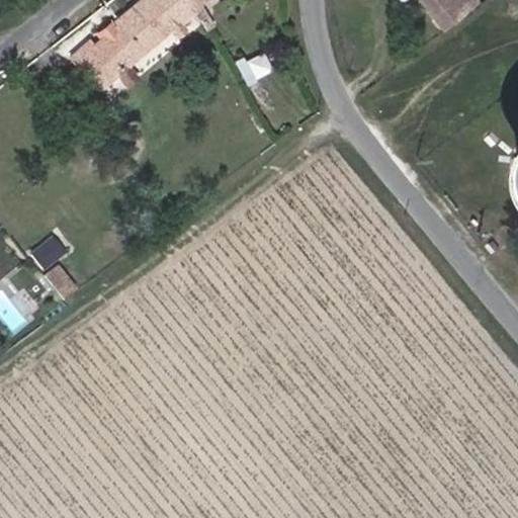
[(168,29),(179,19),(181,21),(195,10),(192,7),(186,0),(141,0),(97,35),(99,38),(93,44),(90,40),(69,59),(77,68),(82,64),(99,87),(114,75),(127,63),(168,29)]
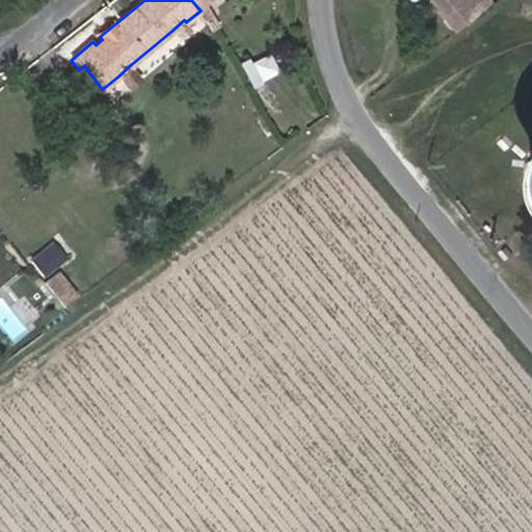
[(432,0),(455,29),(472,17),(458,0),(432,0)]
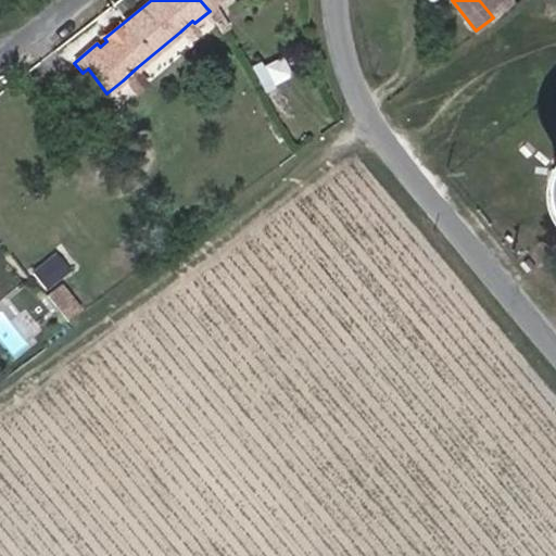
[(512,3),(508,0),(479,0),(493,17),(512,3)]
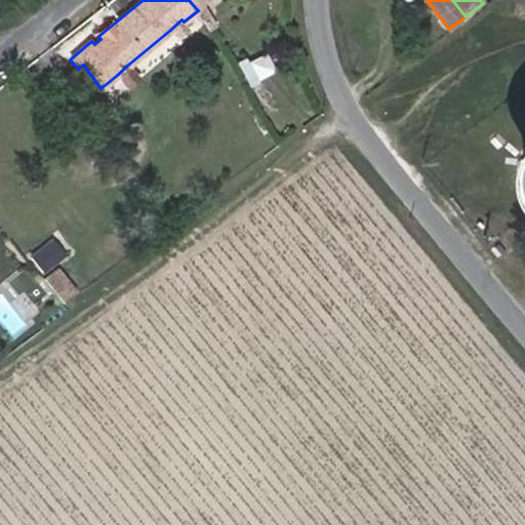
[(216,27),(201,2),(195,7),(198,10),(208,31),(216,27)]
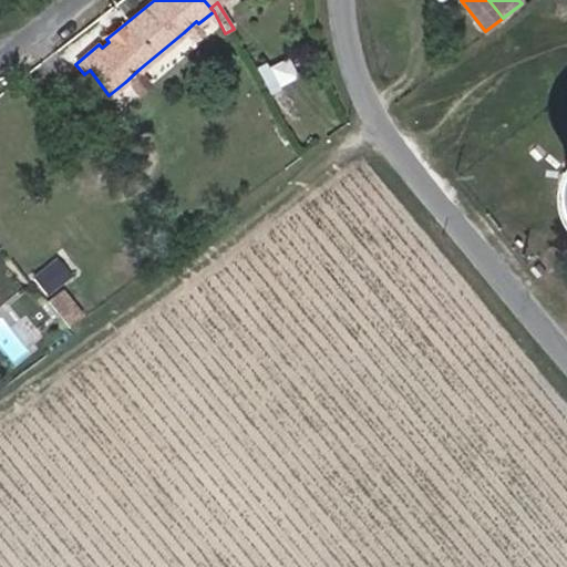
[(191,40),(203,30),(198,23),(196,21),(184,32),(191,40)]
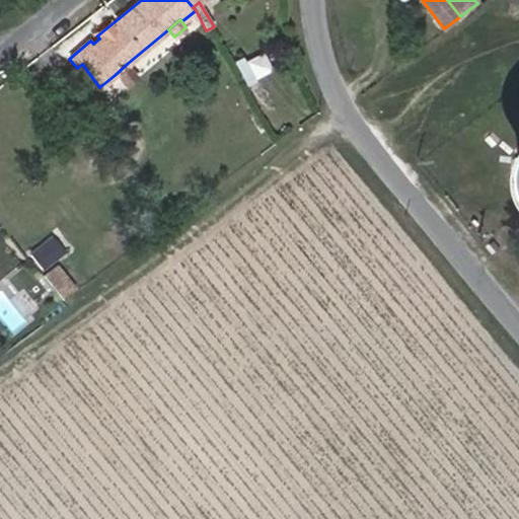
[(239,61),(248,80),(274,68),(265,50),(239,61)]
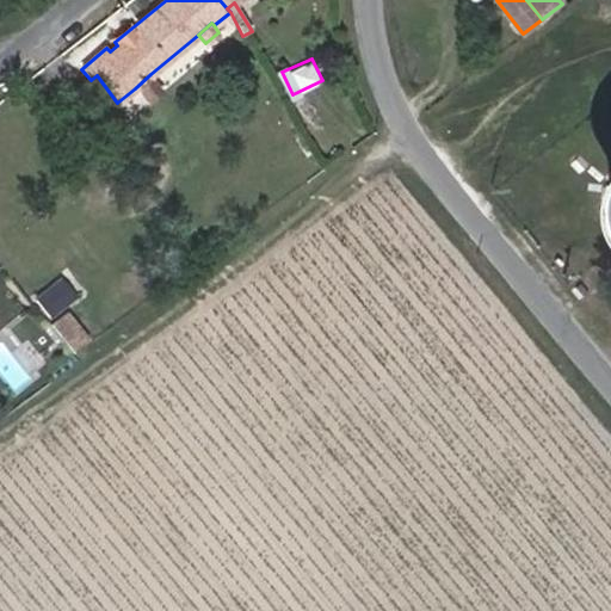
[(164,90),(150,74),(135,88),(148,104),(164,90)]
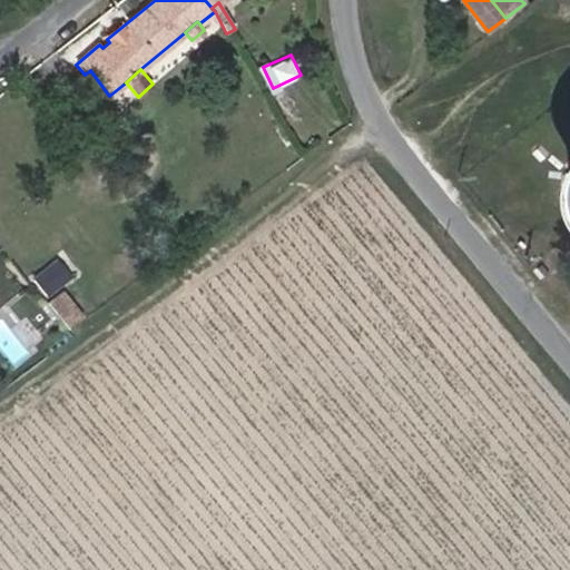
[(297,119),(279,87),(271,91),(287,125),(297,119)]
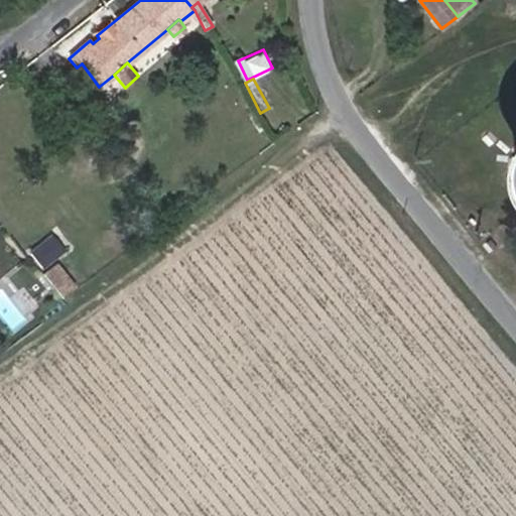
[(42,269),(63,252),(51,236),(30,253),(42,269)]
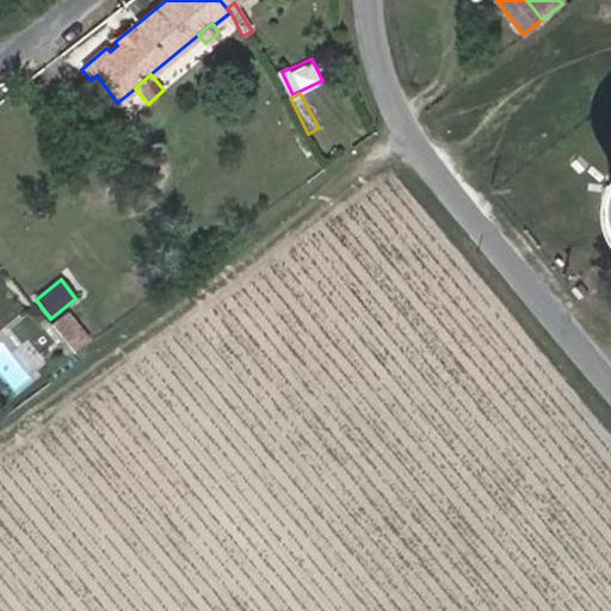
[(37,363),(63,343),(35,307),(7,327),(37,363)]
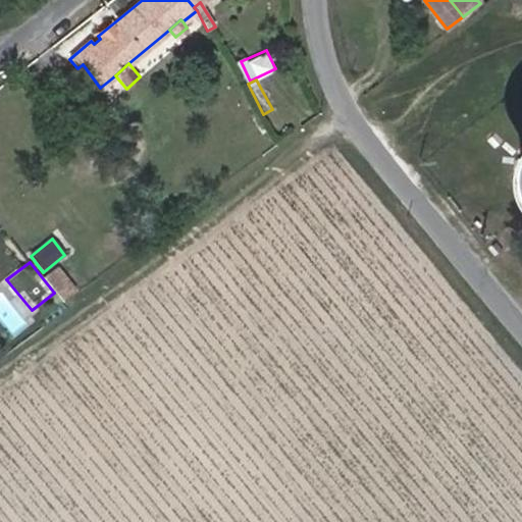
[(75,292),(56,267),(44,277),(63,302),(75,292)]
